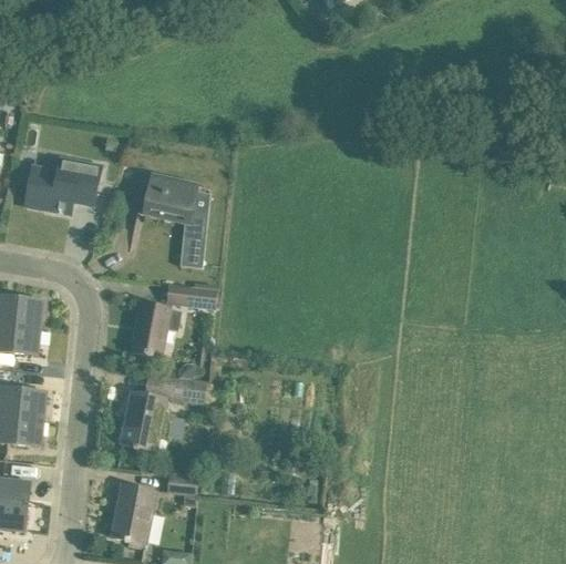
[(31,168),(26,203),(27,204),(28,202),(53,206),(52,208),(70,212),(72,201),(94,205),(102,165),(62,157),(59,173),(31,168)]
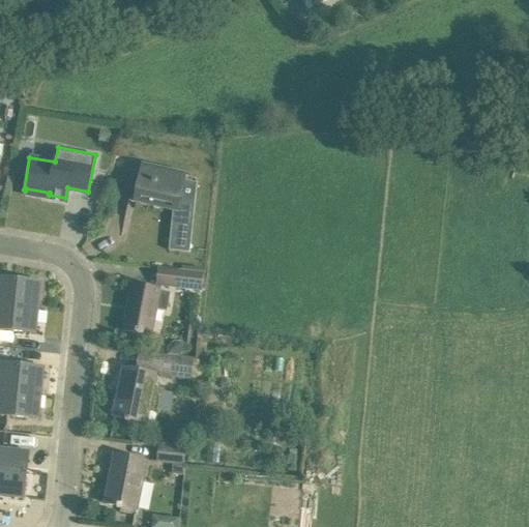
[(142,162),(134,200),(135,200),(136,195),(173,203),(168,247),(188,250),(195,181),(182,179),(184,171),(142,162)]
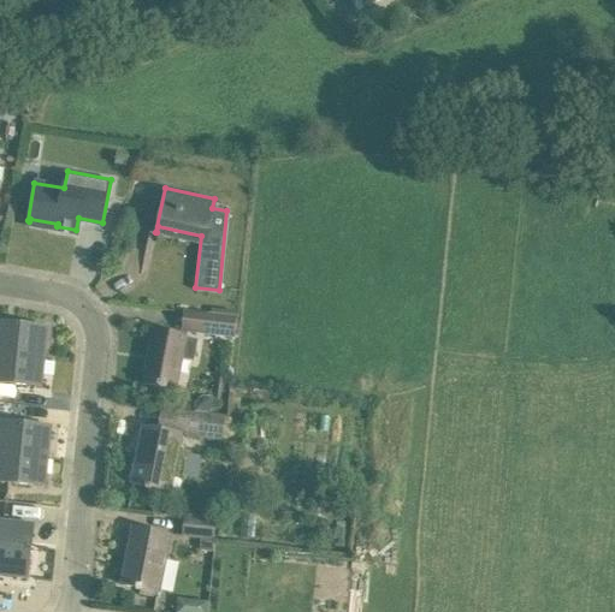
[(183,331),(231,336),(232,316),(184,312),(183,331)]
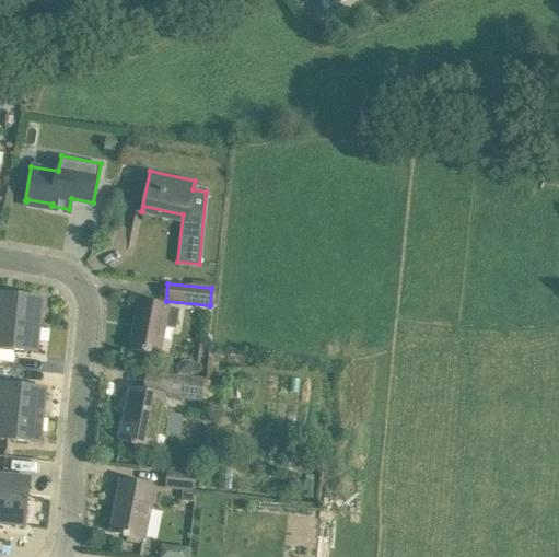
[(0,317),(39,322),(43,296),(0,290),(0,317)]
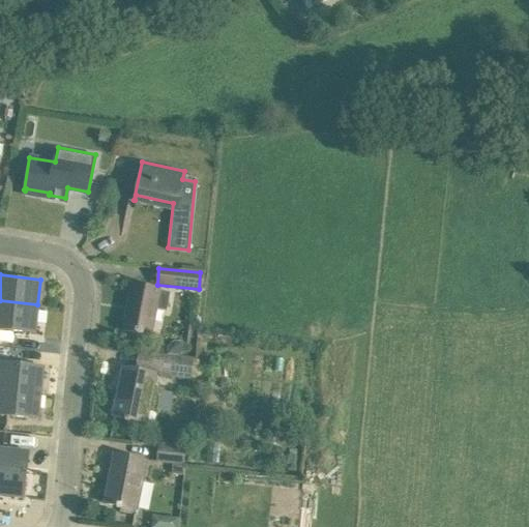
[(122,328),(150,333),(155,306),(167,310),(170,291),(159,289),(159,288),(130,283),(122,328)]
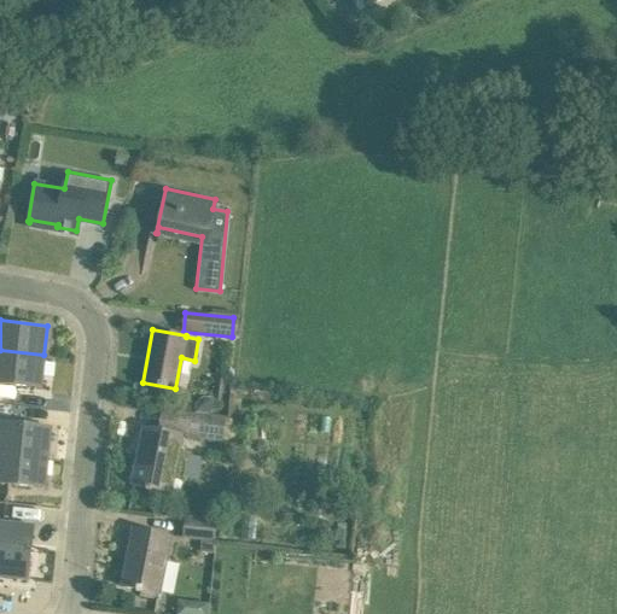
[(0,380),(41,385),(44,355),(0,350),(0,380)]
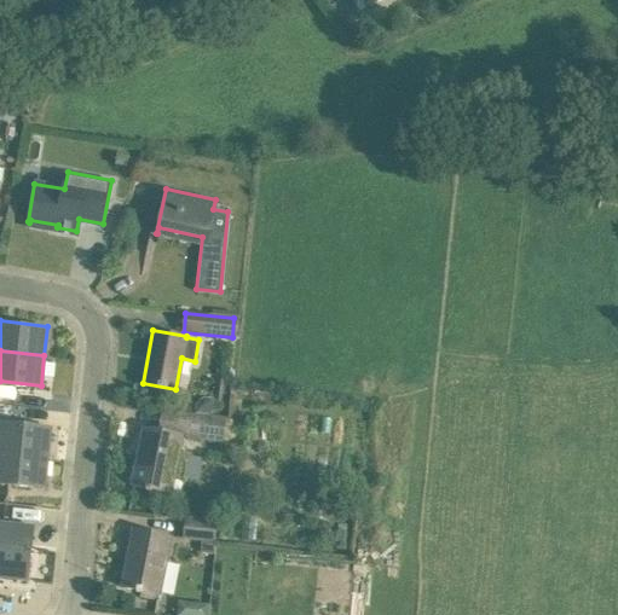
[(212,412),(213,394),(202,393),(195,400),(194,411),(212,412)]
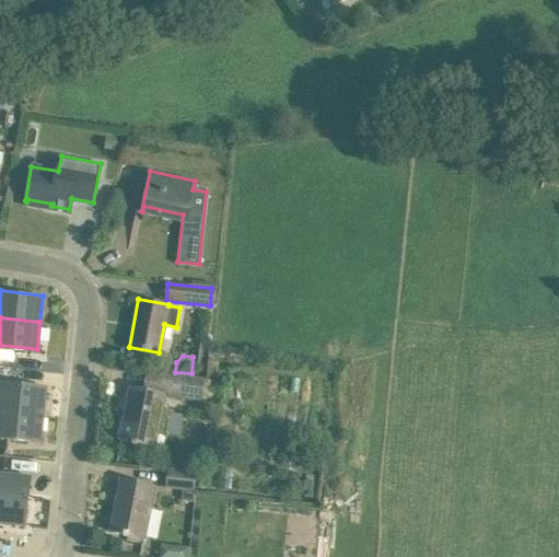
[(201,376),(173,373),(170,395),(199,398),(201,376)]
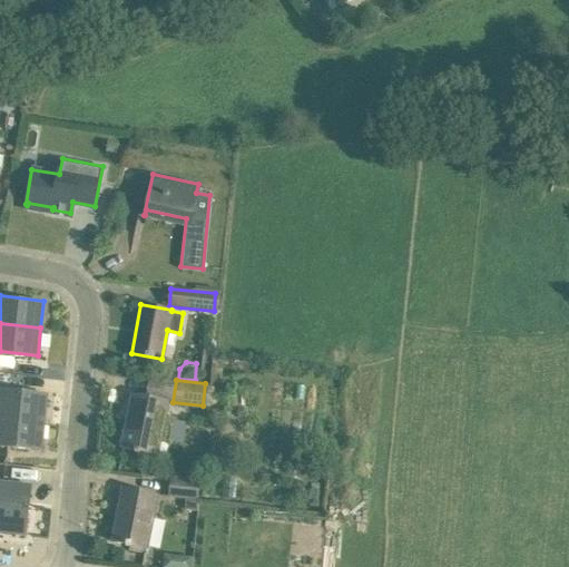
[(0,416),(43,420),(47,392),(0,387),(0,416)]
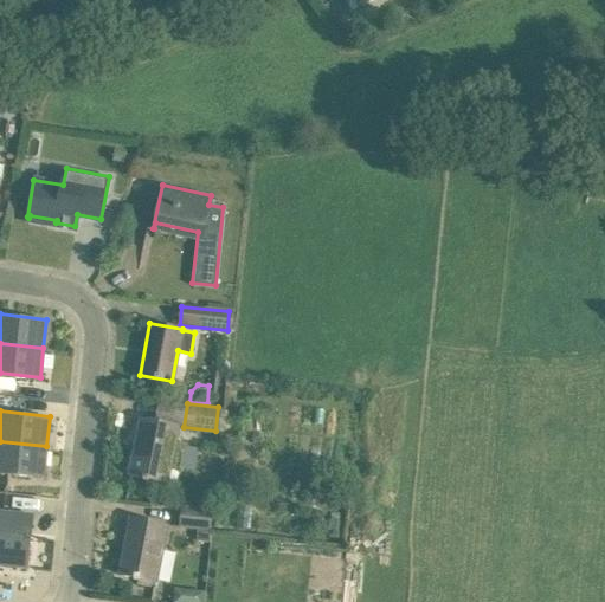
[(130,473),(166,479),(168,466),(182,468),(188,442),(174,439),(177,425),(141,418),(130,473)]
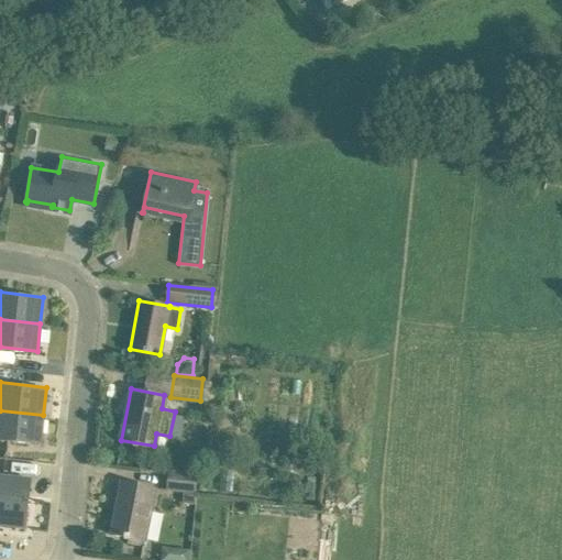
[(43,415),(0,410),(0,438),(41,442),(43,415)]
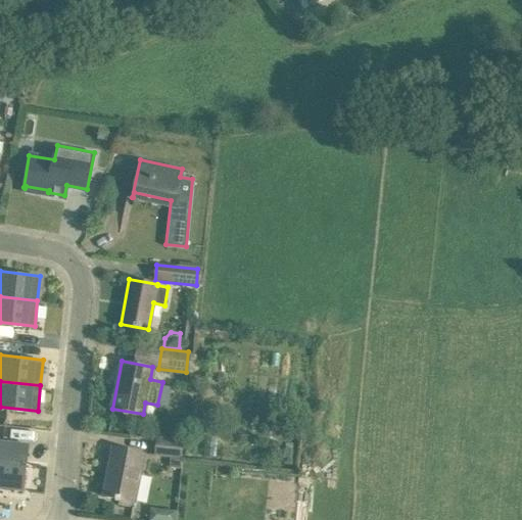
[(170,455),(168,465),(179,467),(182,440),(156,437),(155,453),(170,455)]
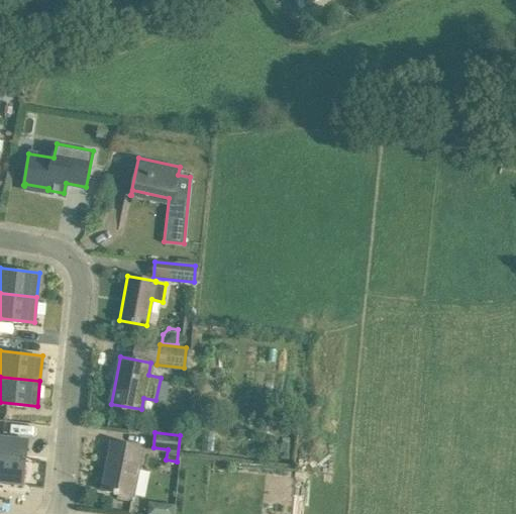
[(2,435),(0,453),(0,481),(22,484),(27,437),(2,435)]
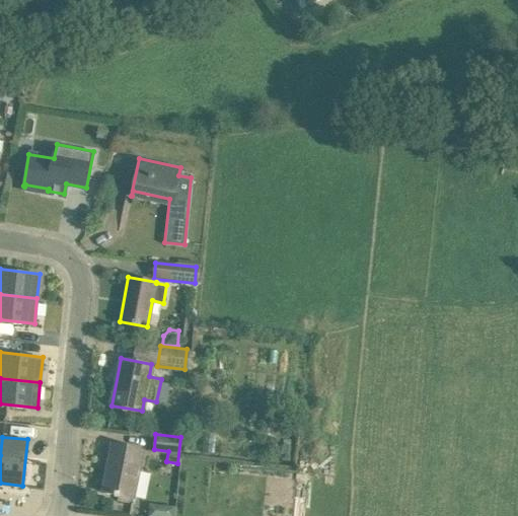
[(102,491),(133,497),(143,449),(112,443),(102,491)]
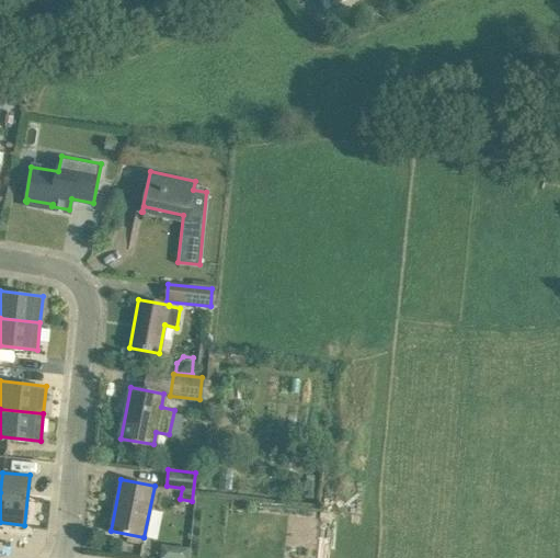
[(186,557),(189,545),(180,545),(178,557),(186,557)]
